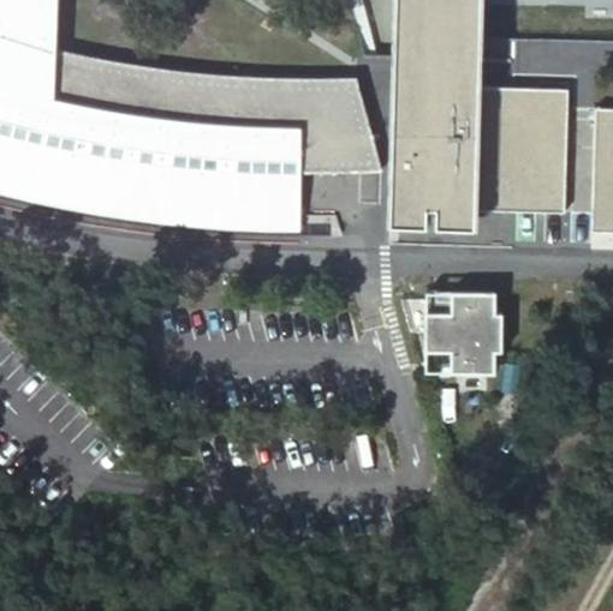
[(0,195),(57,210),(191,229),(302,231),(304,174),(384,172),(353,78),(260,77),(158,71),(55,48),(58,0),(0,0),(0,195)]
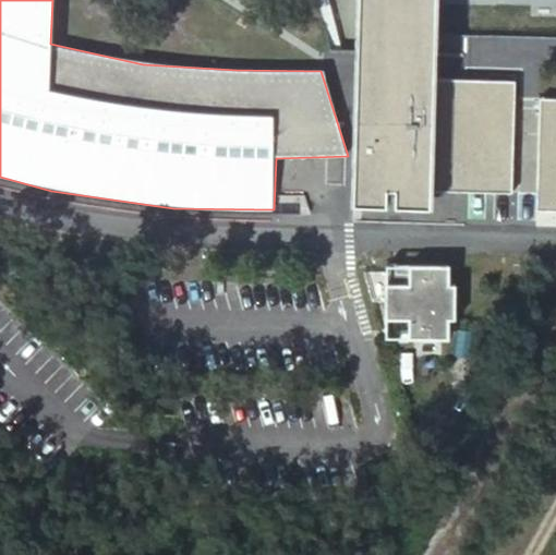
[(357,0),(355,40),(352,155),(351,206),(387,207),(387,191),(396,191),(395,207),(433,208),(434,192),(512,194),(516,82),(437,80),(438,45),(439,0),(357,0)]
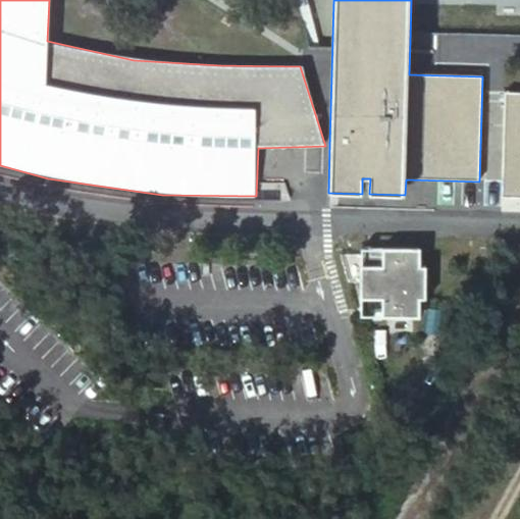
[(519,93),(505,94),(502,197),(519,196),(519,93)]
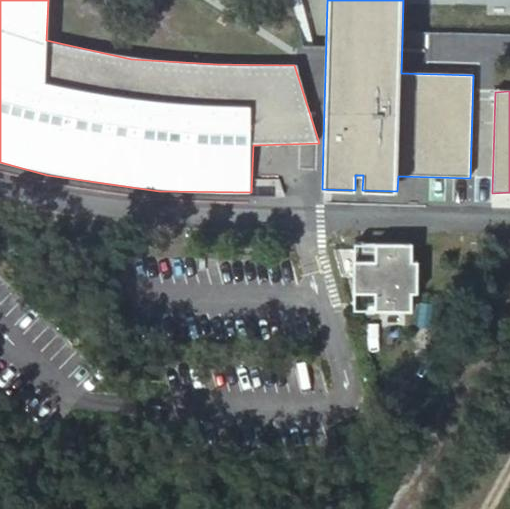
[(417,294),(417,263),(412,263),(412,245),(376,244),(376,251),(354,251),(353,304),(375,305),(375,311),(411,312),(411,294),(417,294)]
